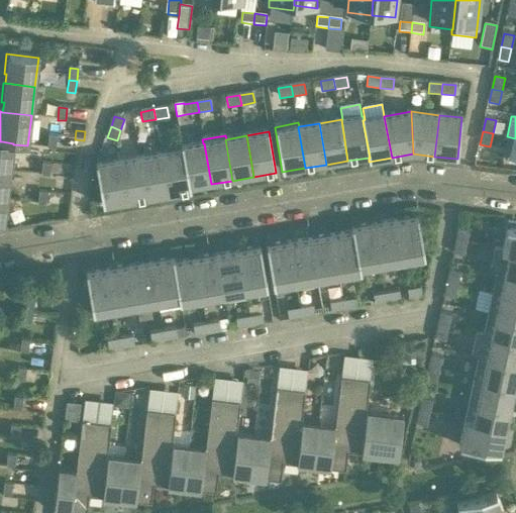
[(58,137),(49,136),(47,148),(56,149),(58,137)]
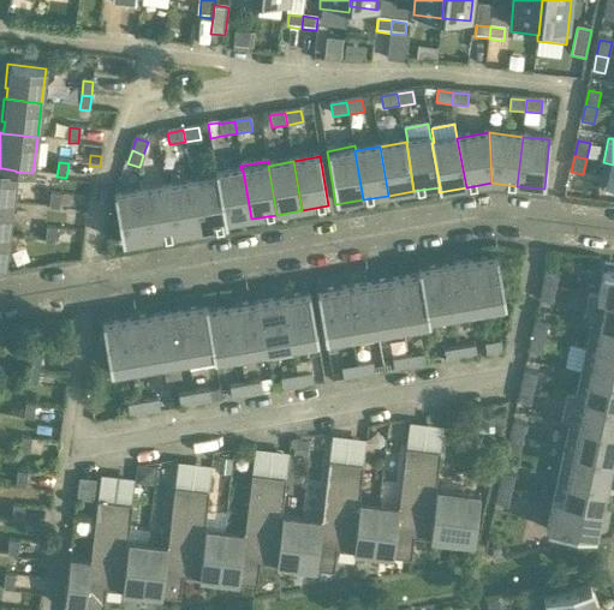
[(16,171),(3,168),(0,168),(0,204),(12,207),(16,172),(16,171)]
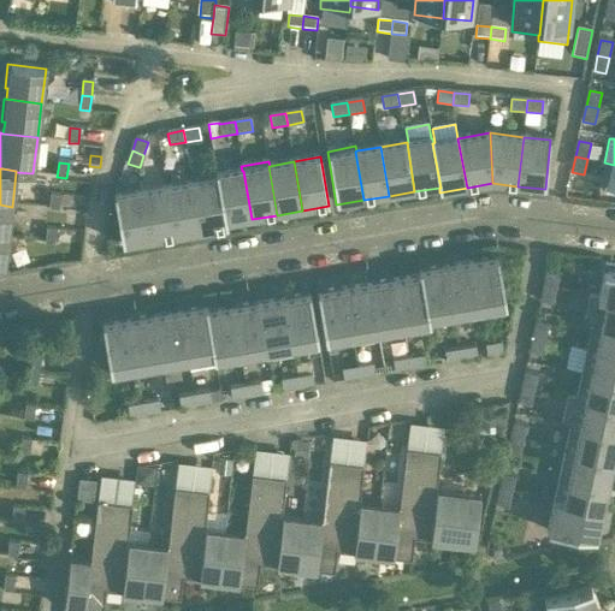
[(216,175),(217,179),(218,179),(225,224),(226,224),(252,219),(243,171),(242,171),(216,175)]
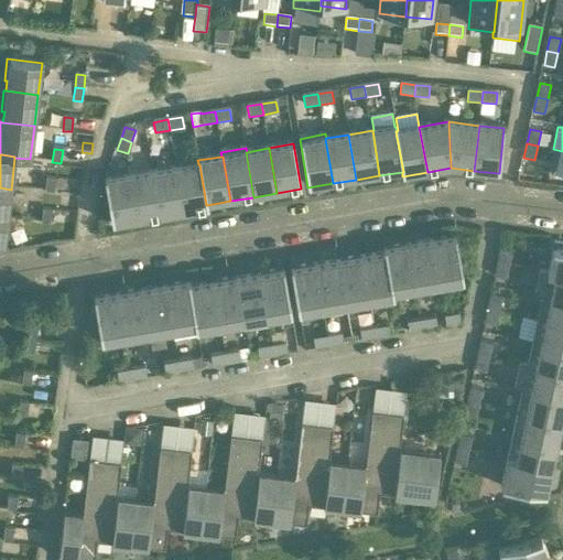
[(208,210),(207,205),(206,205),(199,164),(198,164),(176,169),(184,213),(208,210)]
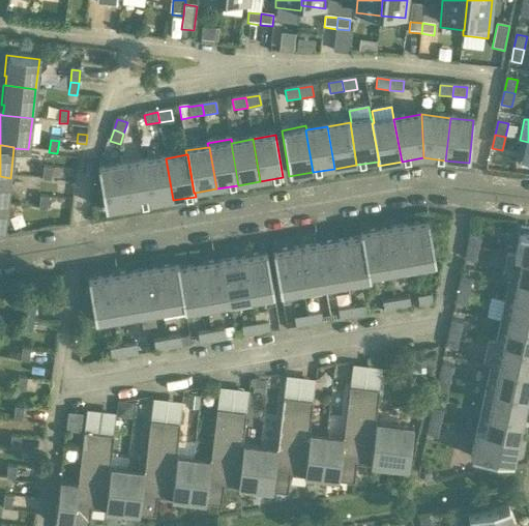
[(166,158),(143,162),(150,204),(173,200),(166,158)]
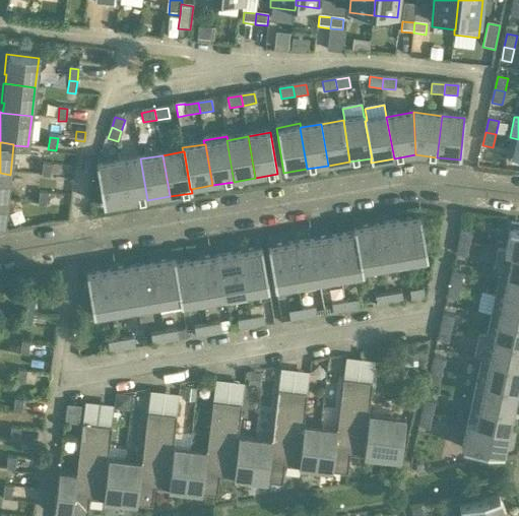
[(147,200),(140,158),(120,163),(126,204),(147,200)]
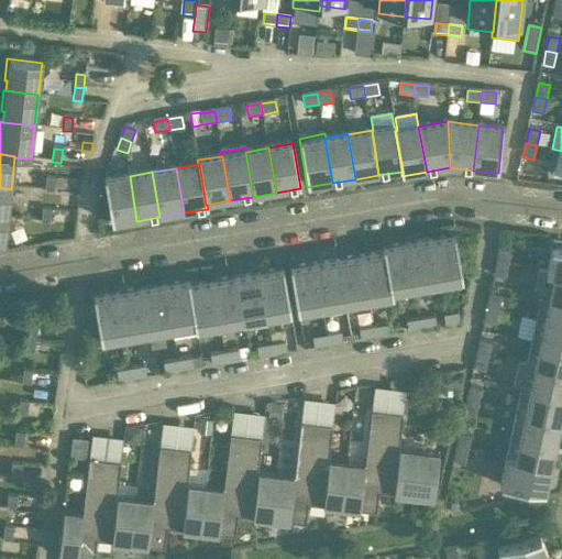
[(112,226),(136,221),(130,176),(105,181),(112,226)]
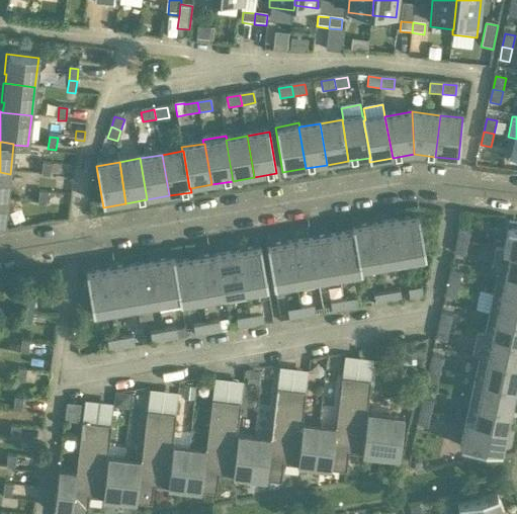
[(52,165),(44,164),(41,176),(50,177),(52,165)]
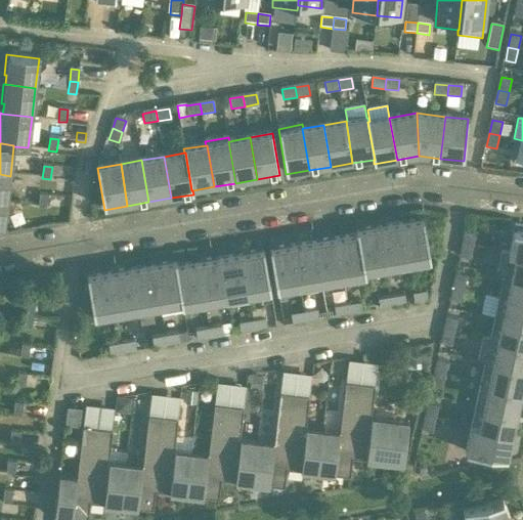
[(0,204),(6,205),(10,176),(0,174),(0,204)]
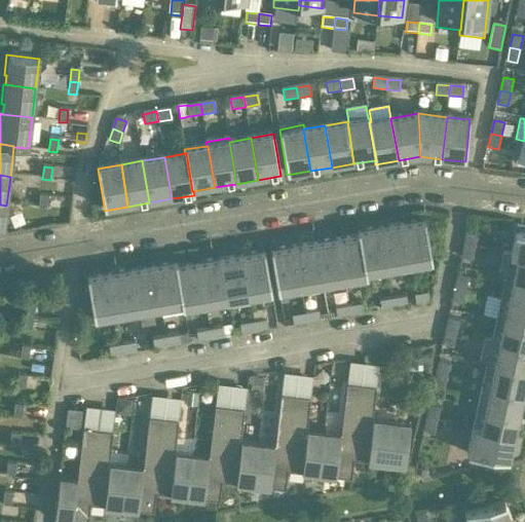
[(48,197),(40,196),(39,209),(47,210),(48,197)]
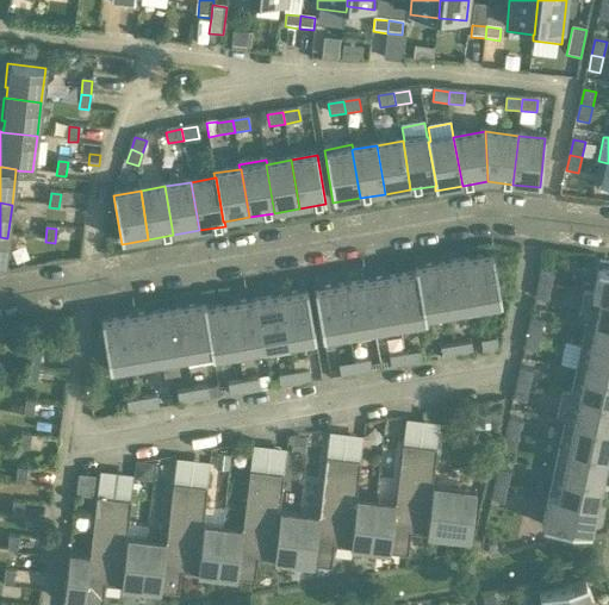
[(493,256),(468,261),(476,306),(502,303),(493,256)]
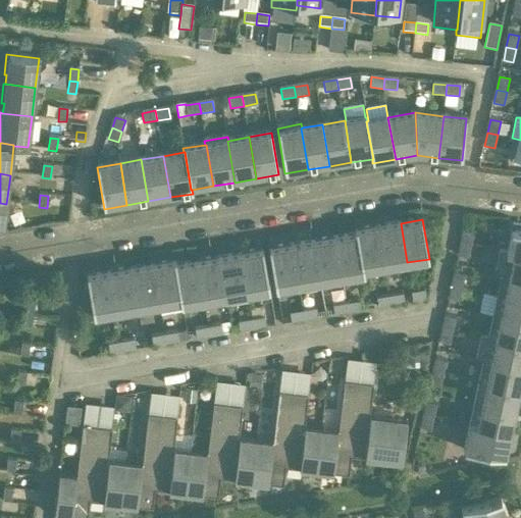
[(385,266),(407,262),(401,223),(378,227),(385,266)]
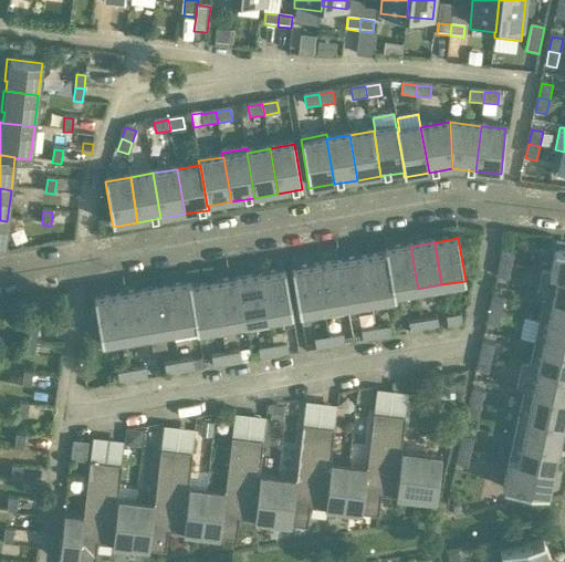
[(550,274),(550,276),(564,278),(564,245),(556,243),(555,251),(550,274)]
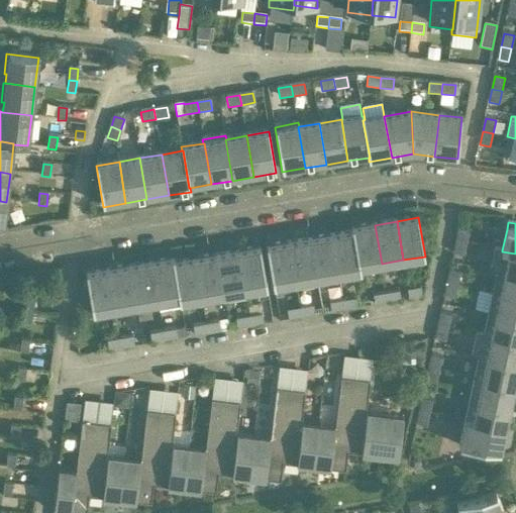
[(351,229),(352,232),(353,232),(359,268),(360,268),(382,264),(375,225),(351,229)]
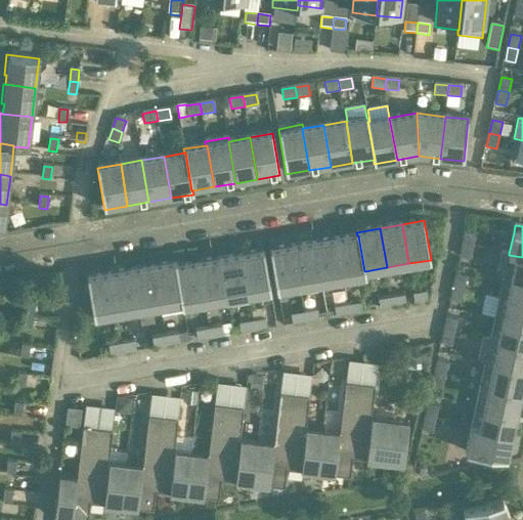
[(466,231),(463,245),(473,247),(476,233),(466,231)]
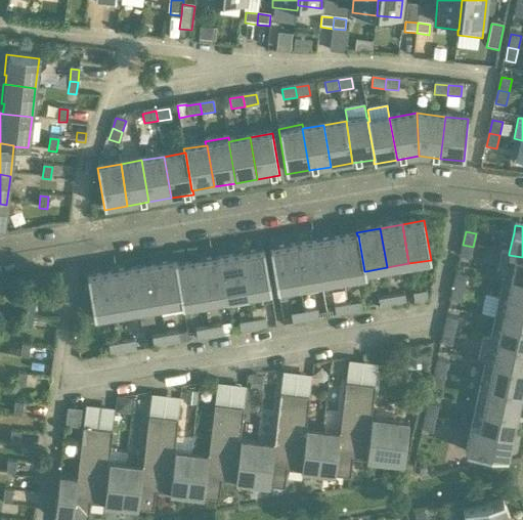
[(366,275),(365,271),(364,271),(358,235),(357,235),(337,240),(343,278),(366,275)]
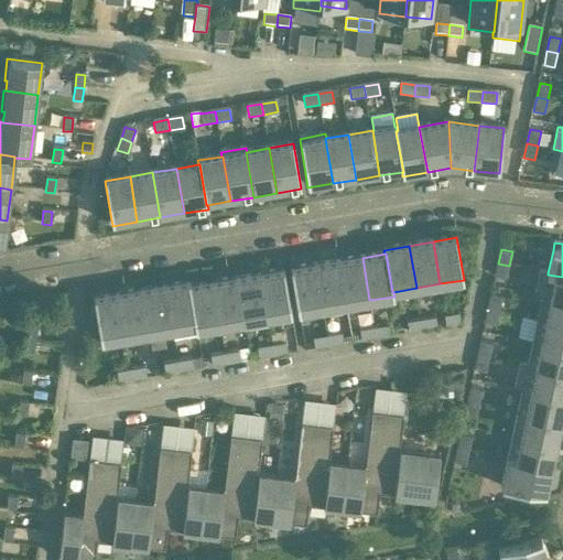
[(338,262),(346,304),(369,300),(363,258),(338,262)]
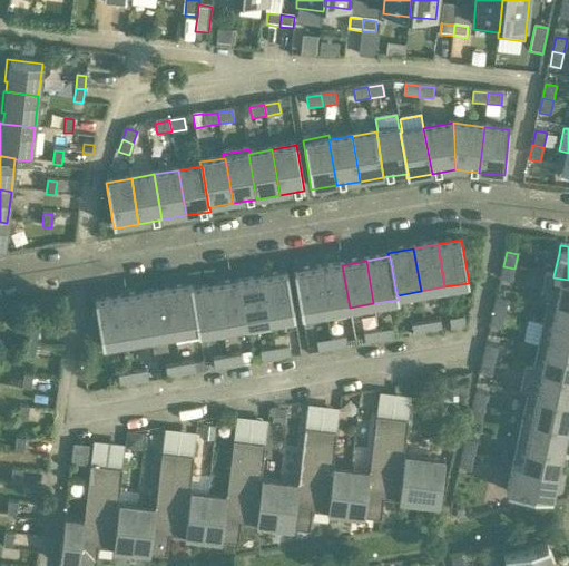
[(317,269),(325,312),(350,308),(342,265),(317,269)]
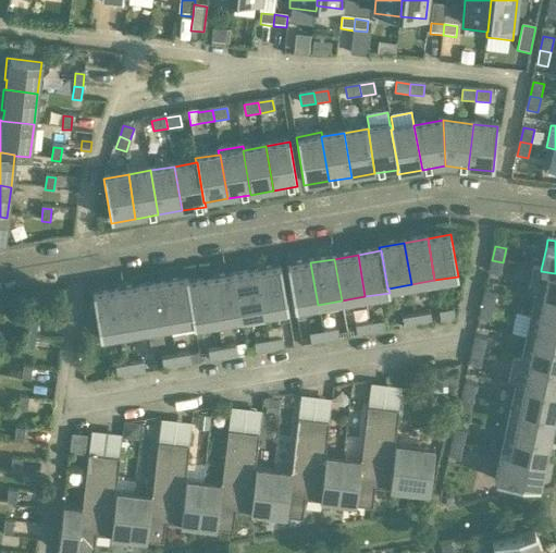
[(503,262),(492,260),(490,274),(499,277),(503,262)]
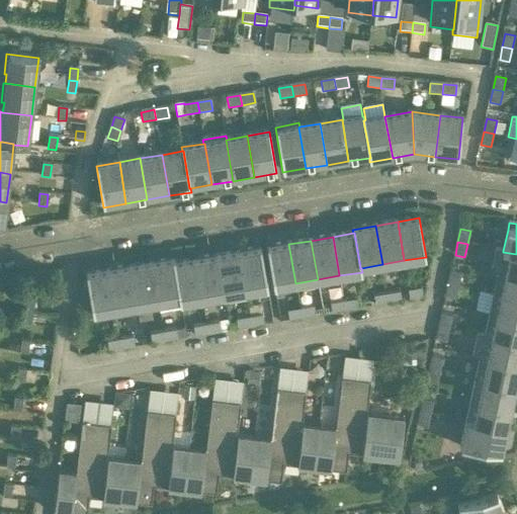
[(295,283),(288,244),(267,248),(273,287),(295,283)]
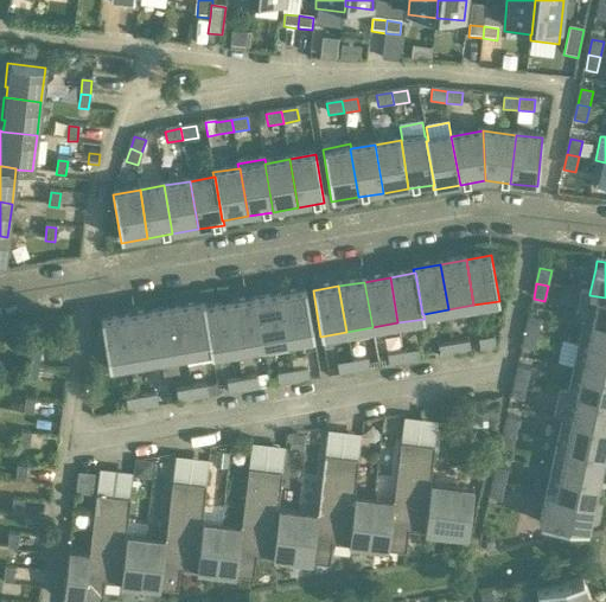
[(280,296),(288,341),(314,337),(306,292),(280,296)]
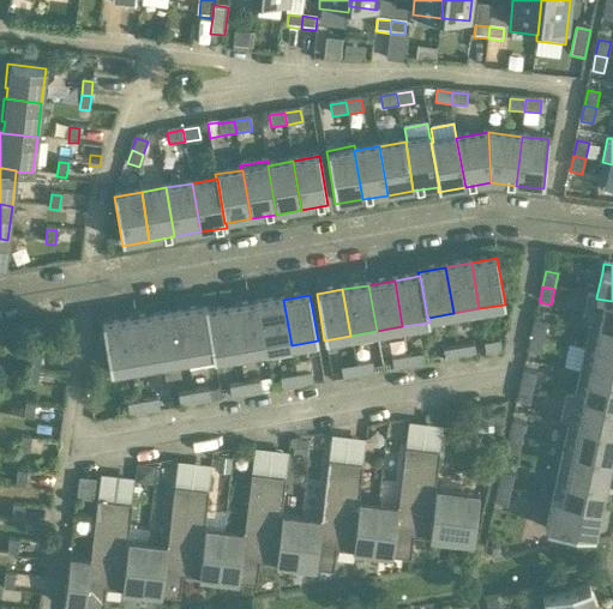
[(612,301),(596,299),(596,297),(588,295),(582,323),(590,325),(590,324),(612,327),(612,301)]
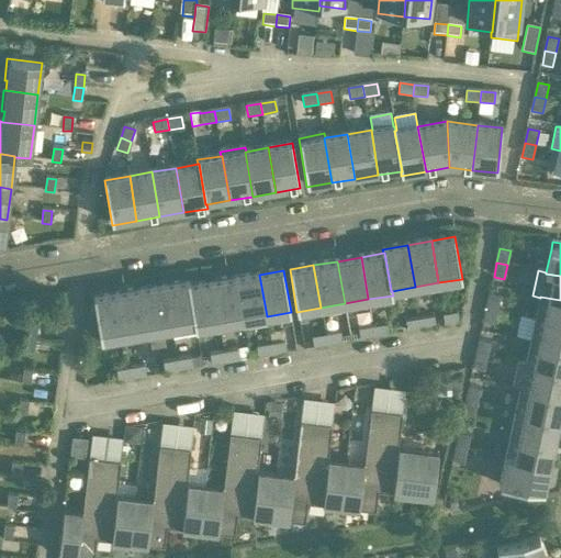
[(259,275),(236,278),(243,321),(267,316),(259,275)]
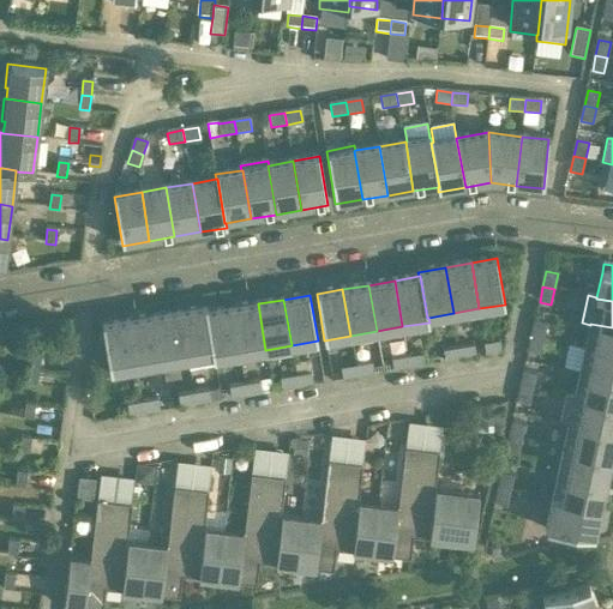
[(232,308),(240,354),(265,350),(258,303),(232,308)]
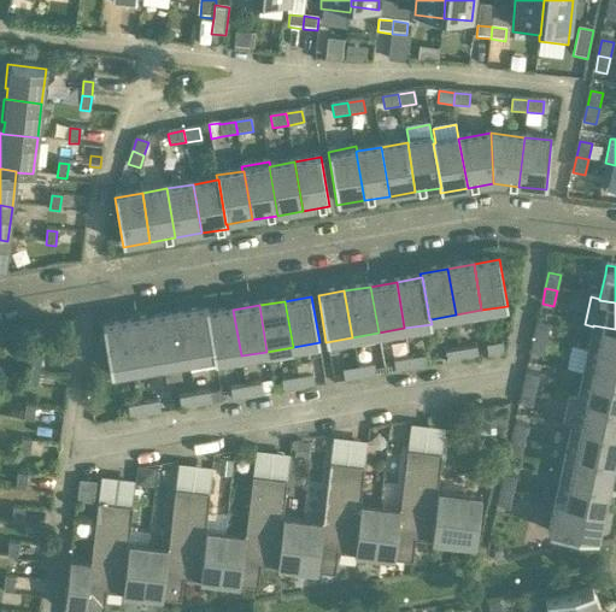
[(188,360),(213,355),(215,355),(207,315),(209,315),(207,310),(181,313),(188,360)]
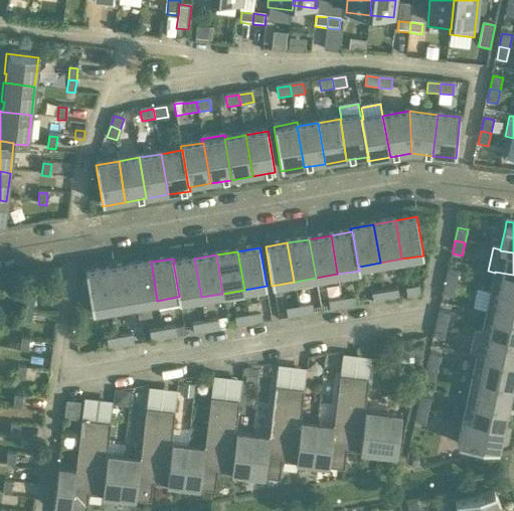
[(194,259),(174,263),(173,263),(179,297),(178,297),(178,301),(201,297),(194,259)]
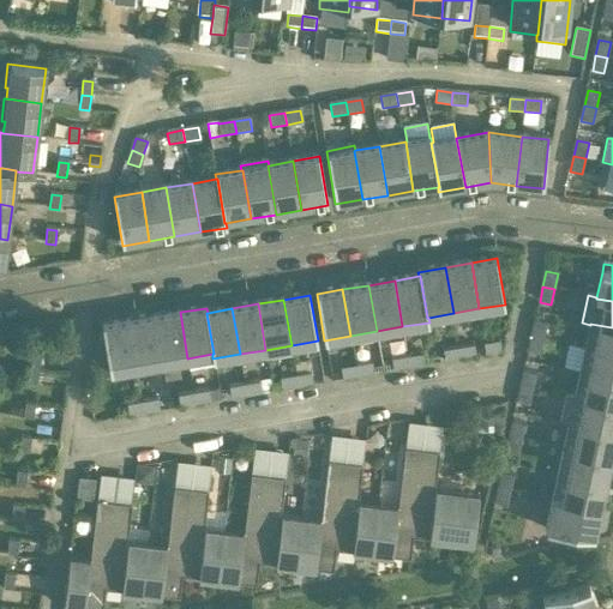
[(187,359),(180,312),(154,317),(162,363),(187,359)]
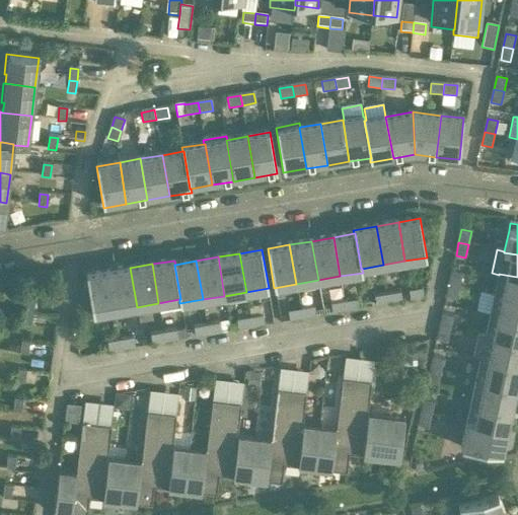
[(137,307),(130,268),(108,272),(115,310),(137,307)]
